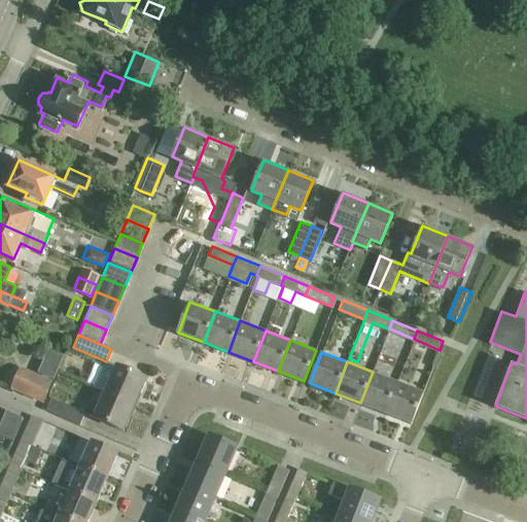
[(54,379),(21,364),(11,386),(43,401),(54,379)]
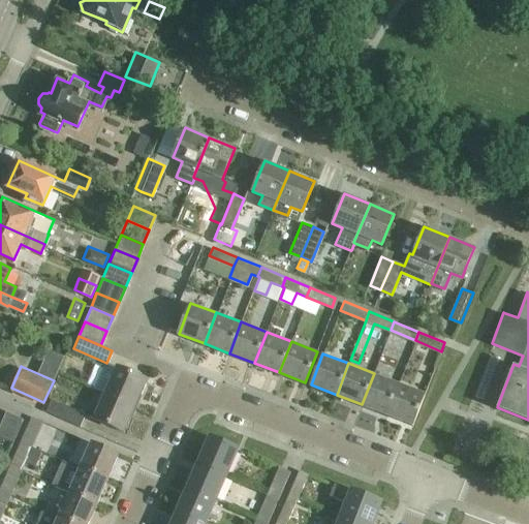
[(118,366),(106,391),(135,403),(147,378),(118,366)]
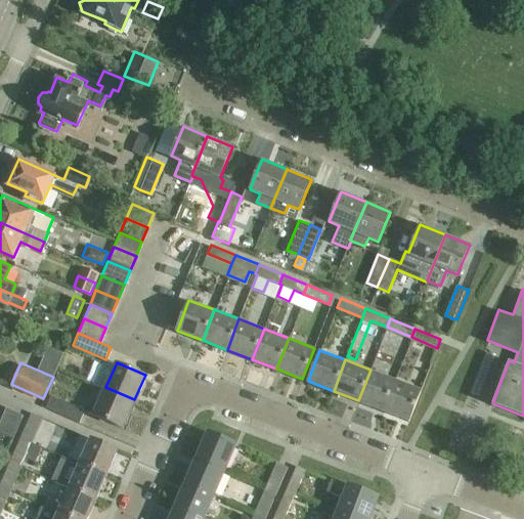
[(358,400),(383,409),(395,379),(370,370),(358,400)]
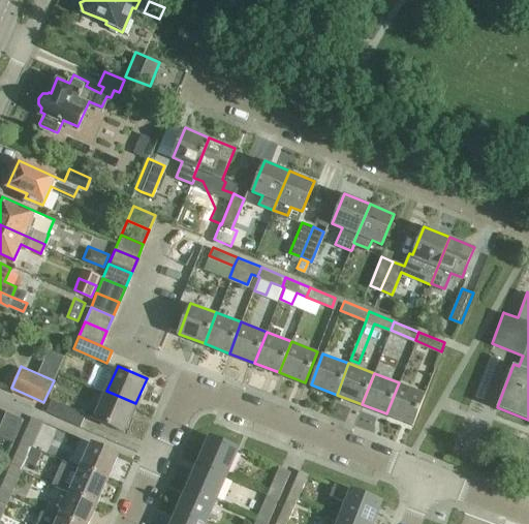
[(412,424),(419,404),(425,393),(399,382),(386,413),(412,424)]
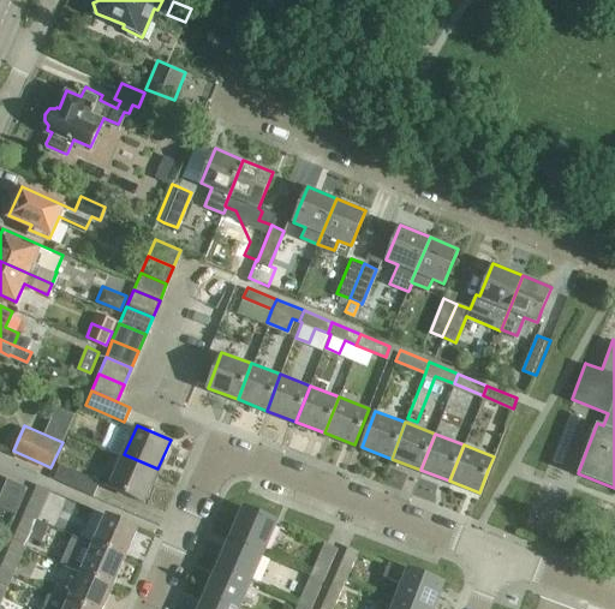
[(111,484),(121,490),(144,500),(157,469),(124,454),(111,484)]
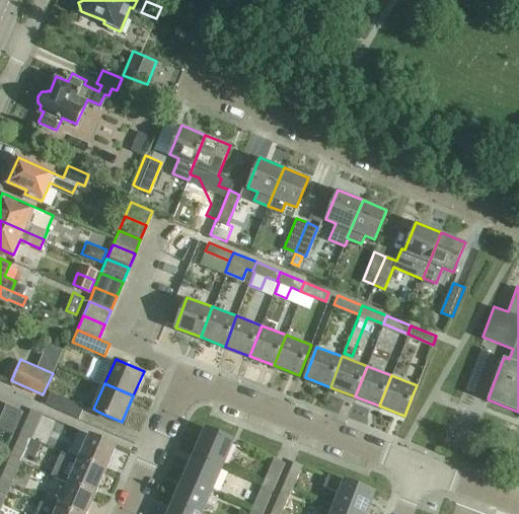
[(51,390),(46,402),(78,416),(83,405),(51,390)]
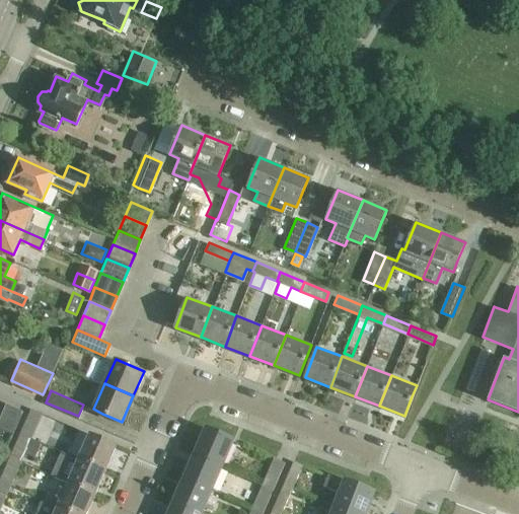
[(6,402),(0,417),(0,427),(13,433),(22,410),(6,402)]
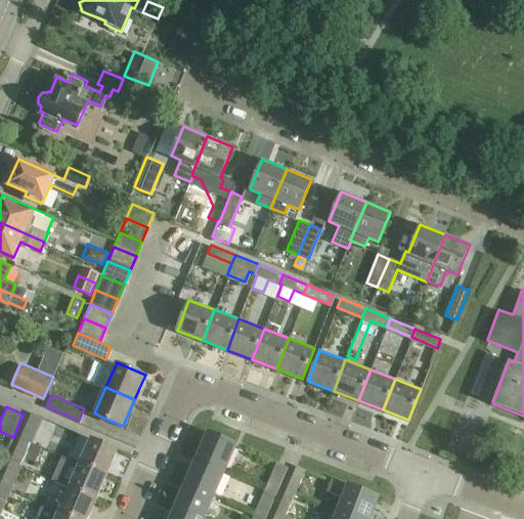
[(32,411),(31,413),(20,436),(32,440),(43,416),(32,411)]
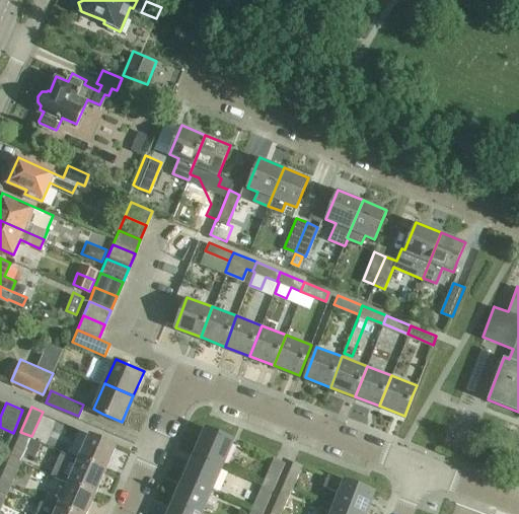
[(207,427),(196,451),(222,463),(233,438),(207,427)]
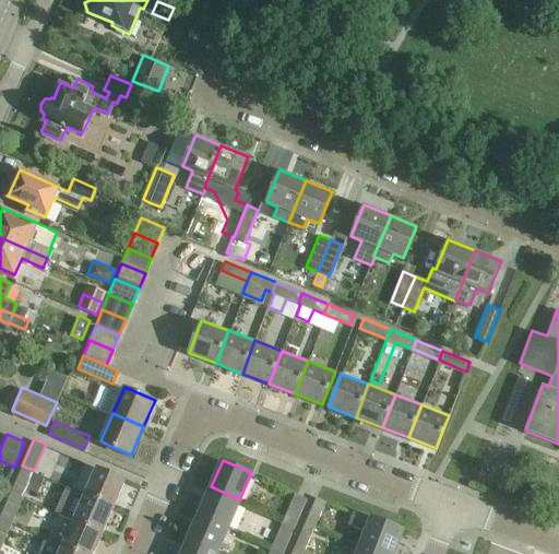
[(11,491),(22,496),(34,470),(22,466),(11,491)]
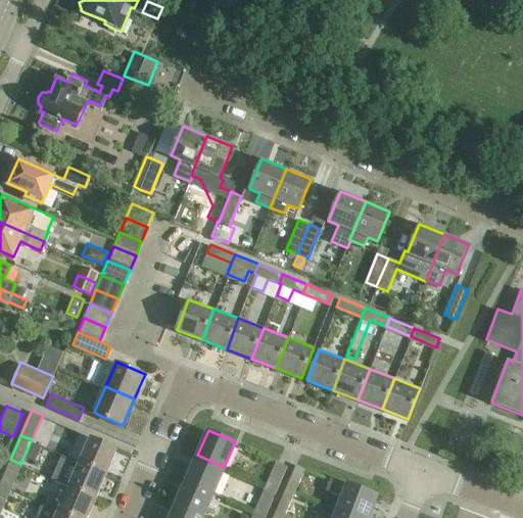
[(91,436),(80,461),(106,472),(117,448),(91,436)]
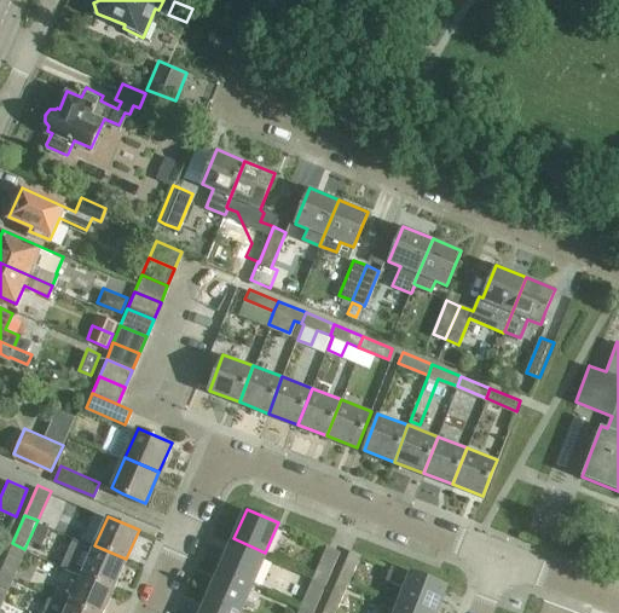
[(253,580),(265,553),(233,538),(221,567),(253,580)]
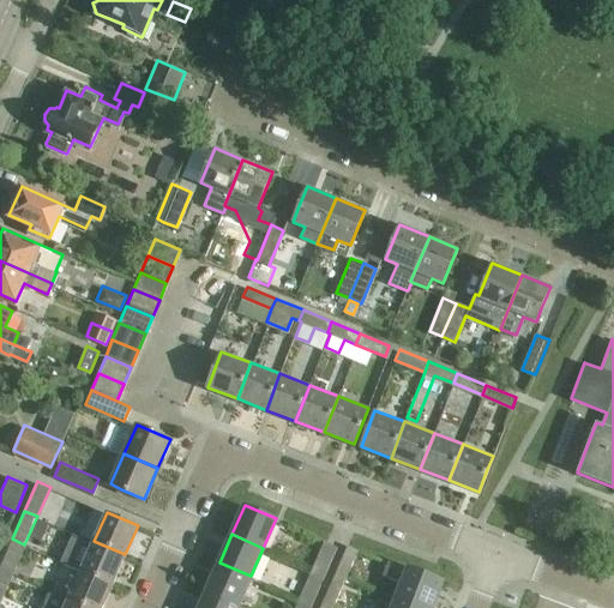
[(0,565),(0,567),(12,573),(24,545),(12,539),(0,565)]
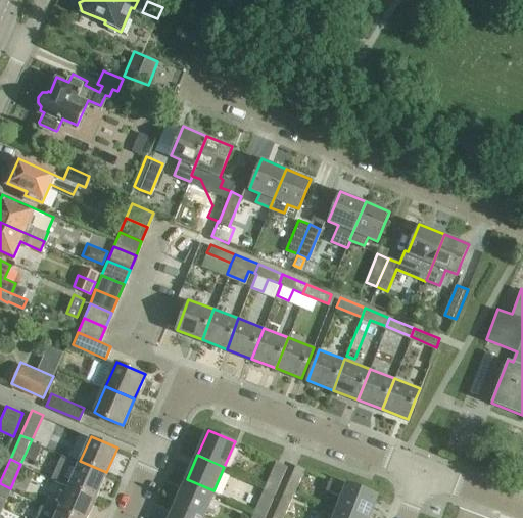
[(276,489),(287,464),(276,460),(265,484),(276,489)]
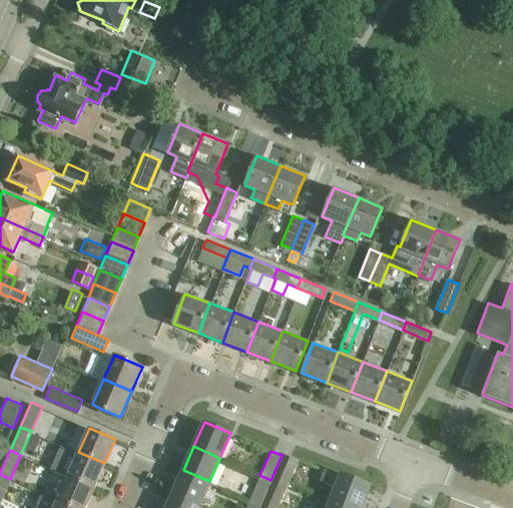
[(94,487),(104,463),(78,452),(67,476),(94,487)]
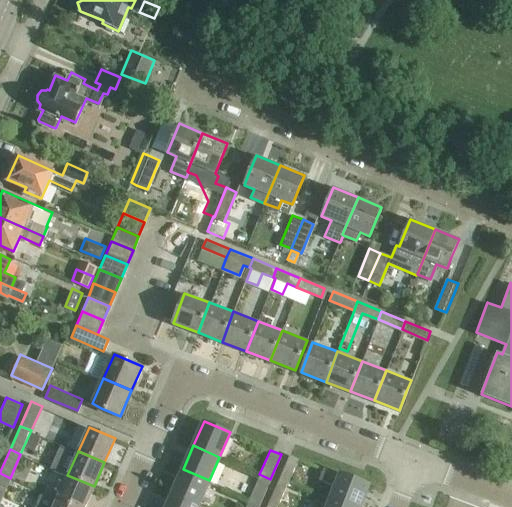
[(298,457),(290,453),(279,478),(288,481),(298,457)]
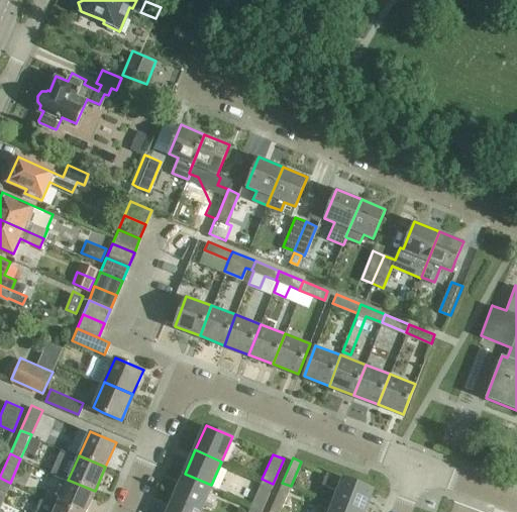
[(327,471),(322,483),(338,489),(333,502),(358,511),(364,511),(373,489),(327,471)]
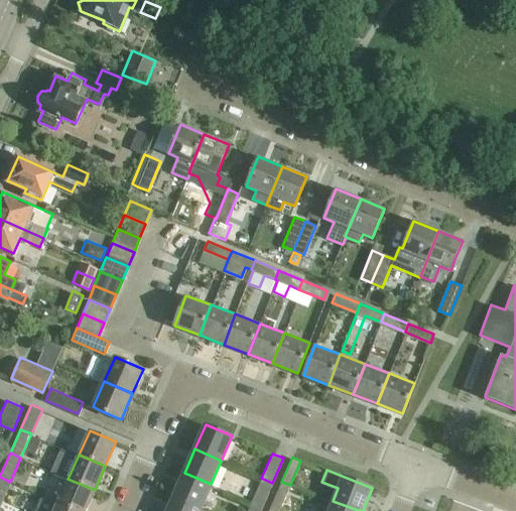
[(201,508),(211,484),(184,473),(174,497),(201,508)]
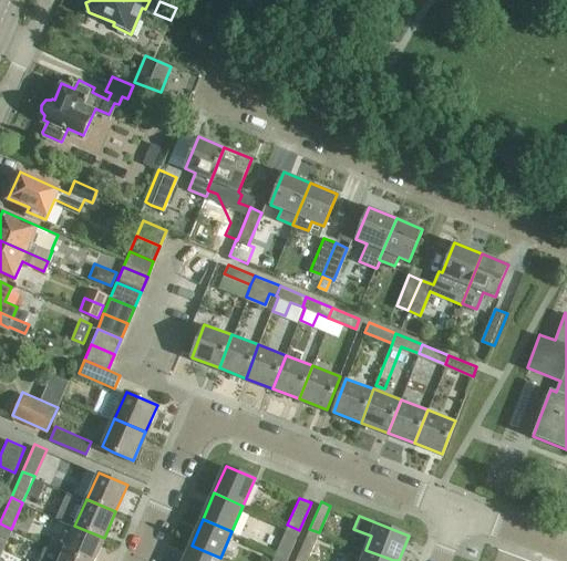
[(0,553),(11,529),(0,523),(0,553)]
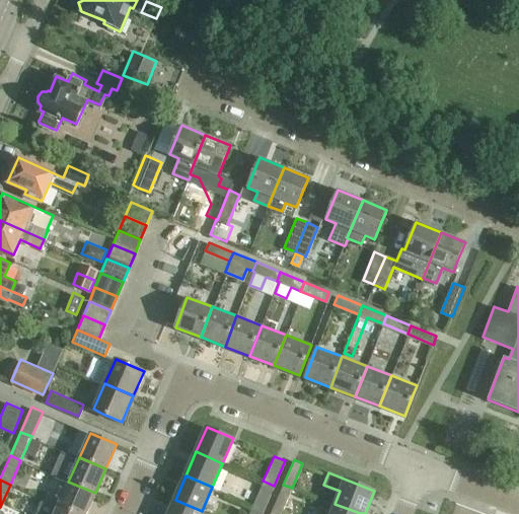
[(252,505),(263,510),(274,486),(263,481),(252,505)]
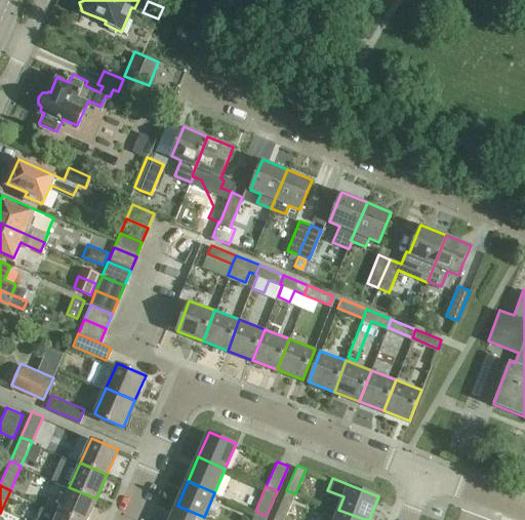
[(69,487),(58,512),(78,519),(86,519),(96,498),(69,487)]
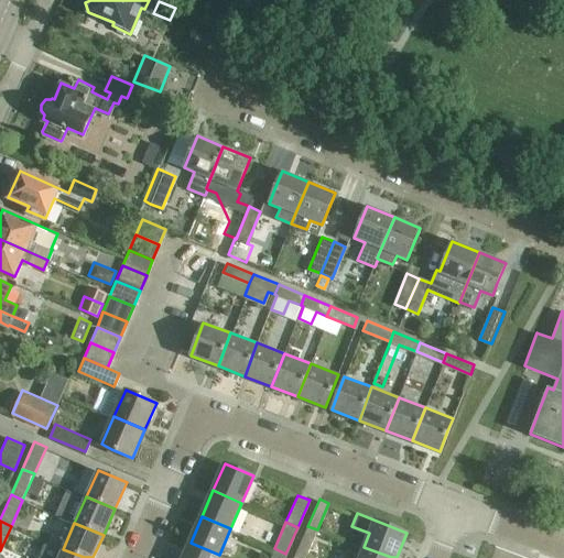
[(296,553),(305,557),(317,529),(307,526),(296,553)]
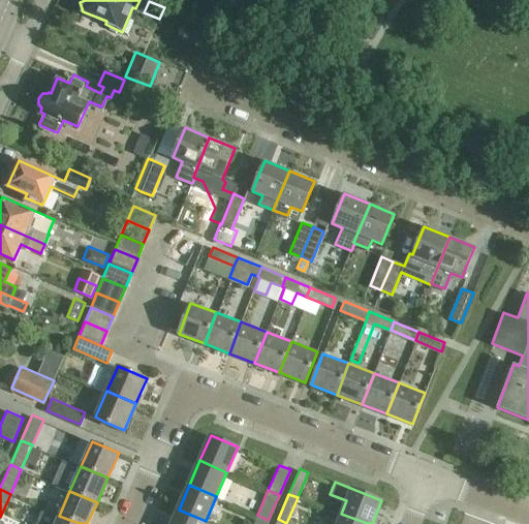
[(79,523),(59,516),(42,509),(35,523),(79,523)]
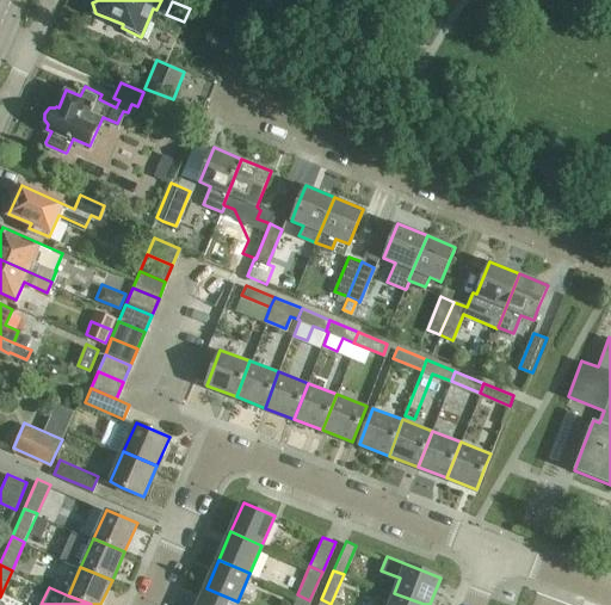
[(198,604),(235,604),(238,602),(207,588),(198,604)]
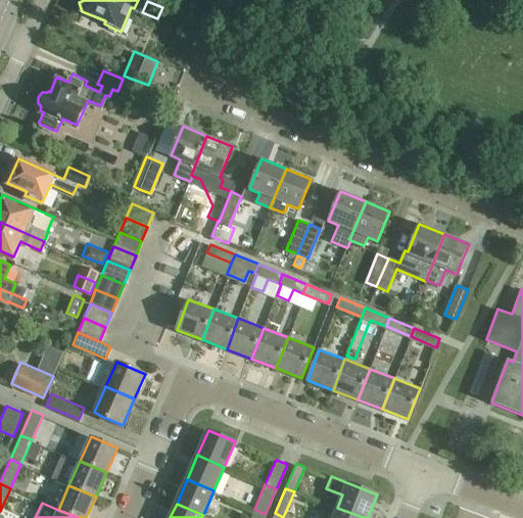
[(332,517),(363,517),(337,508),(332,517)]
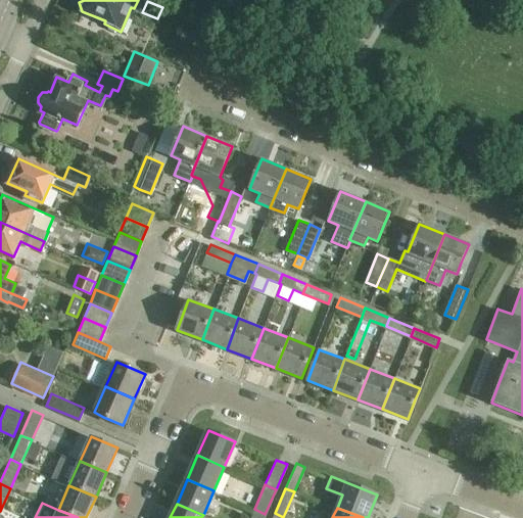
[(249,517),(263,517),(265,514),(254,509),(249,517)]
